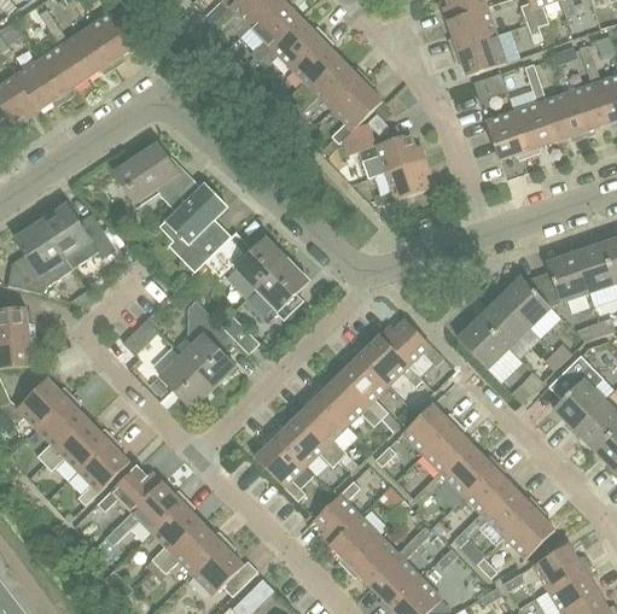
[(250,25),(277,0),(236,0),(227,9),(226,9),(216,18),(223,25),(237,12),(250,25)]
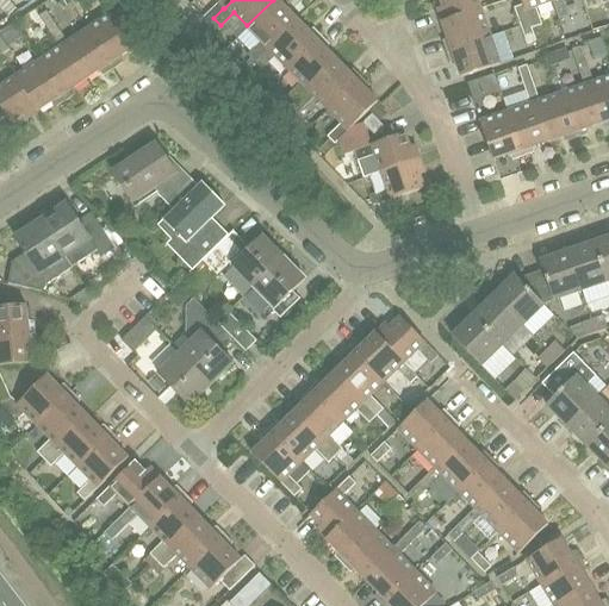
[(254,60),(297,17),(285,5),(289,1),(287,0),(273,0),(247,25),(260,39),(247,52),(254,60)]
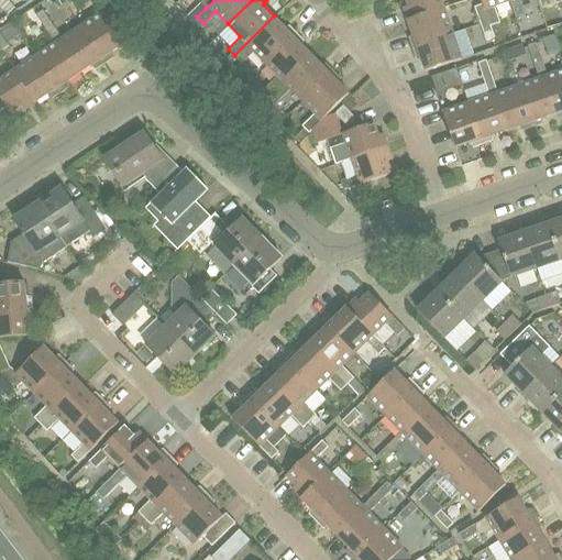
[(407,19),(443,7),(440,0),(406,0),(408,4),(403,6),(407,19)]
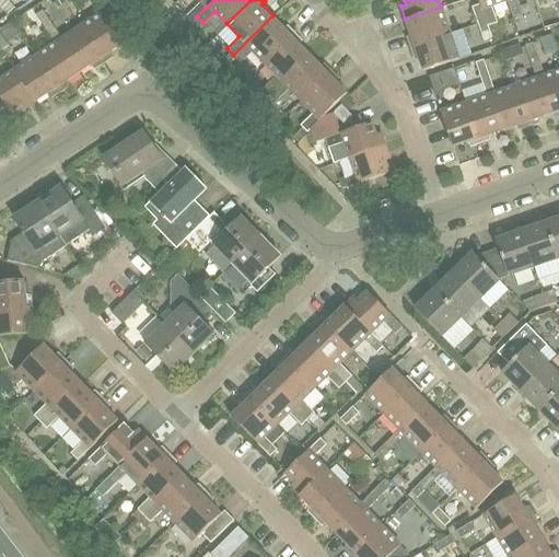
[(491,3),(500,0),(478,0),(480,4),(485,19),(487,24),(497,20),(491,3)]
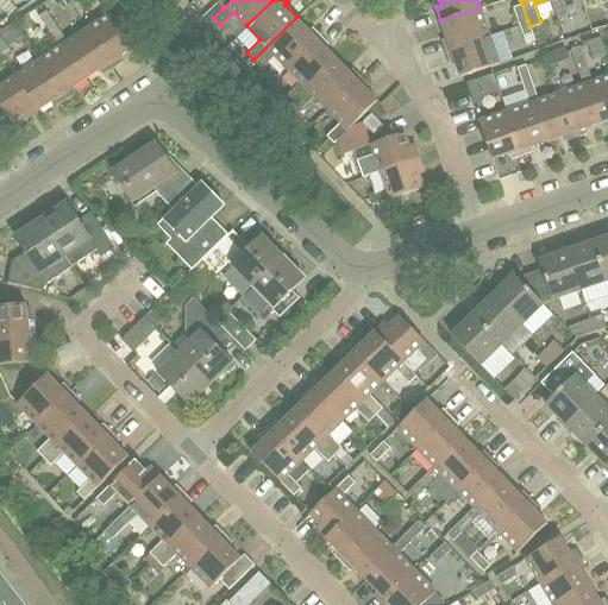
[(552,0),(557,17),(568,13),(562,0),(552,0)]
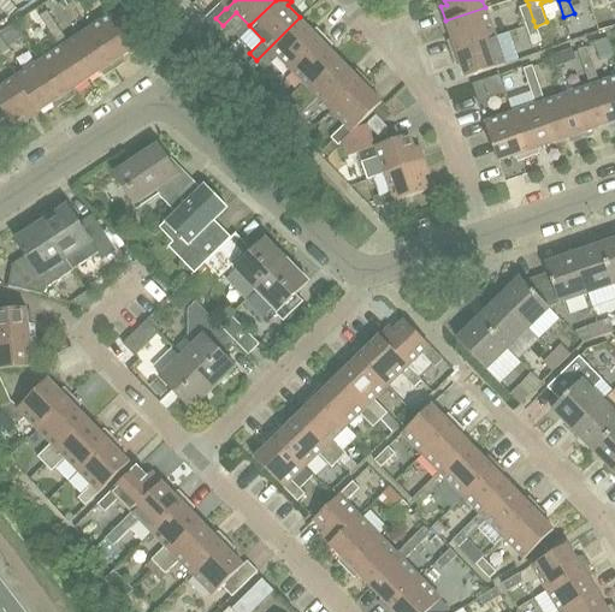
[(528,5),(519,9),(525,24),(533,21),(528,5)]
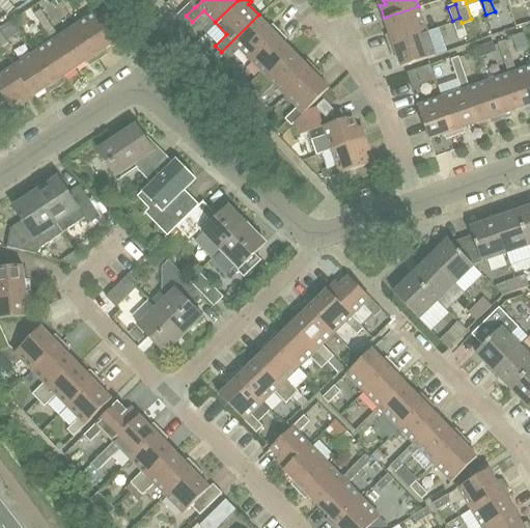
[(387,43),(426,29),(418,6),(384,18),(389,31),(384,33),(387,43)]
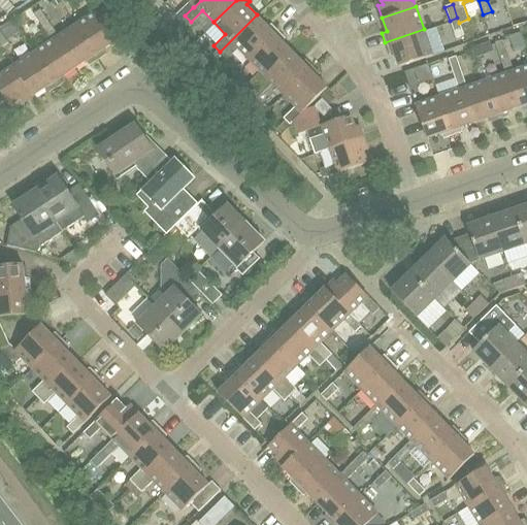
[(40,7),(33,11),(42,25),(48,21),(40,7)]
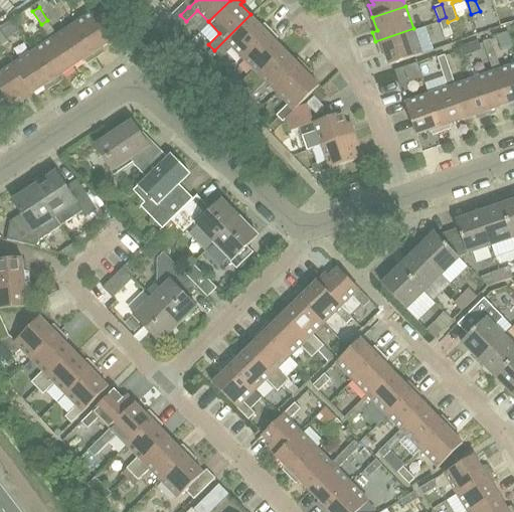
[(73,22),(96,55),(104,50),(101,46),(113,37),(94,8),(73,22)]
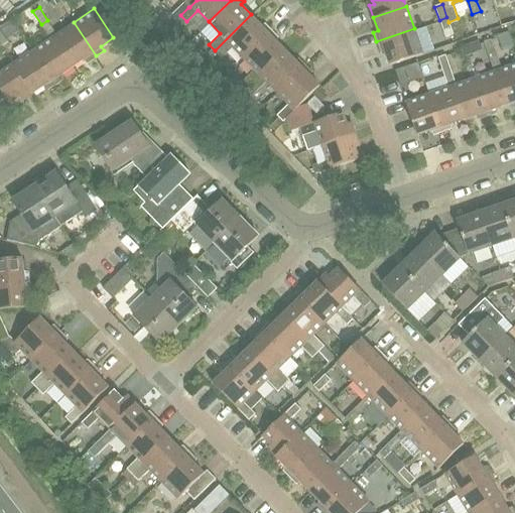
[(243,56),(271,28),(264,21),(261,25),(251,14),(215,50),(220,56),(232,45),(243,56)]
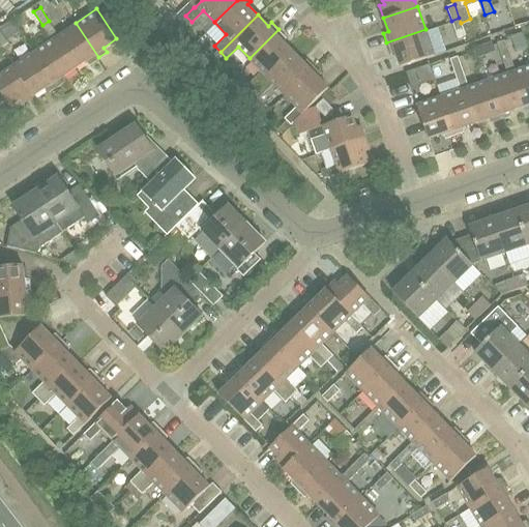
[(459,18),(451,21),(457,36),(465,34),(461,23),(459,18)]
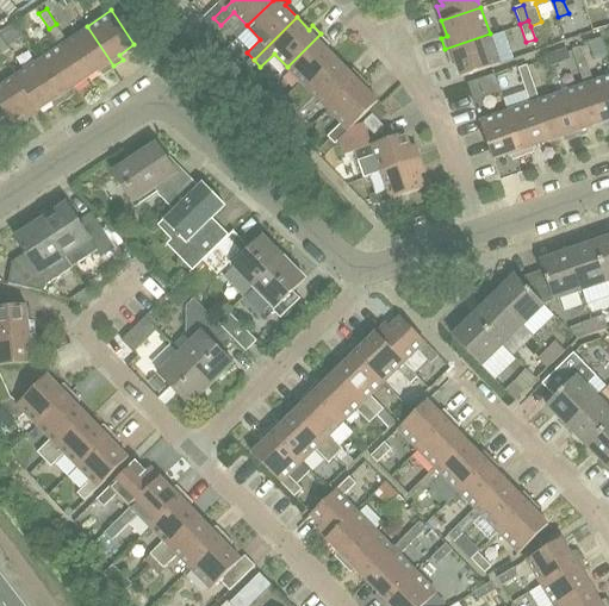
[(58,45),(63,42),(67,39),(56,24),(49,29),(58,45)]
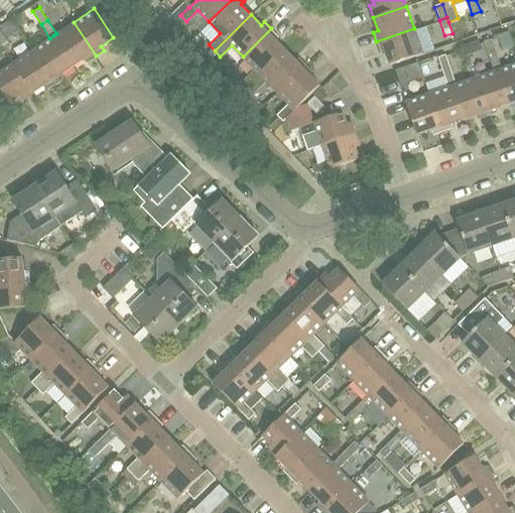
[(88,61),(96,55),(74,22),(56,33),(53,35),(73,65),(85,56),(88,61)]
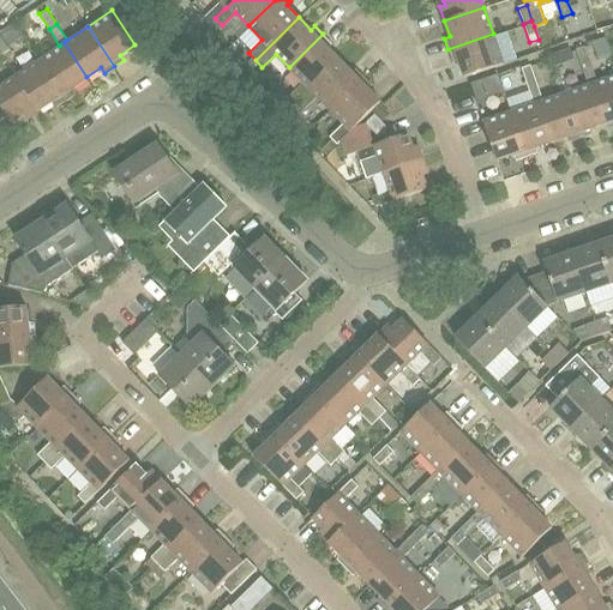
[(0,52),(1,54),(10,48),(0,34),(0,52)]
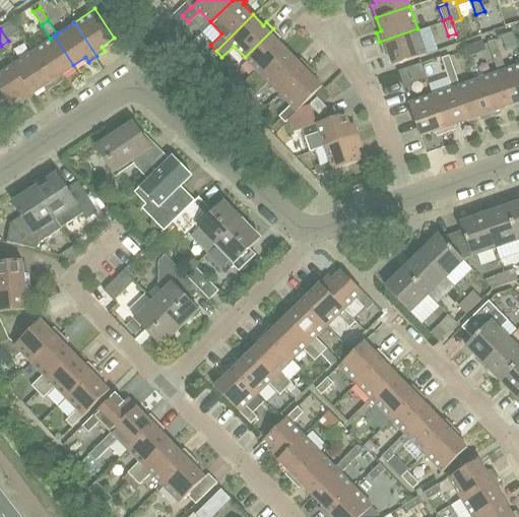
[(250,85),(286,50),(276,40),(280,36),(273,28),(245,57),(256,68),(244,79),(250,85)]
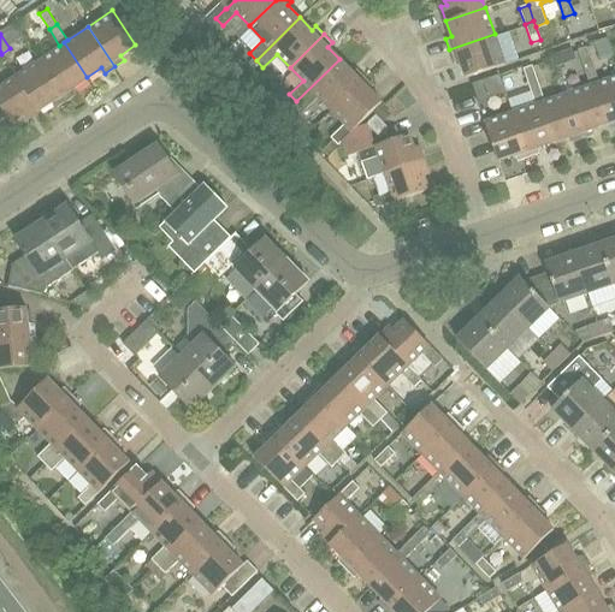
[(495,34),(449,49),(454,60),(459,59),(465,76),(504,63),(495,34)]
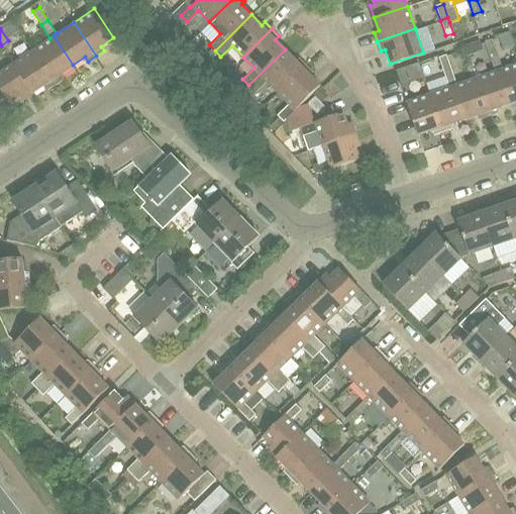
[(514,45),(509,30),(498,33),(503,49),(514,45)]
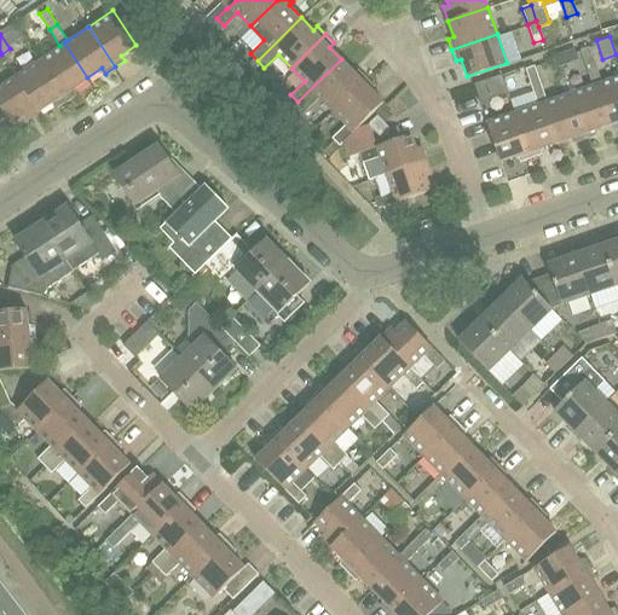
[(73,87),(87,77),(64,42),(59,46),(40,59),(67,99),(76,92),(73,87)]
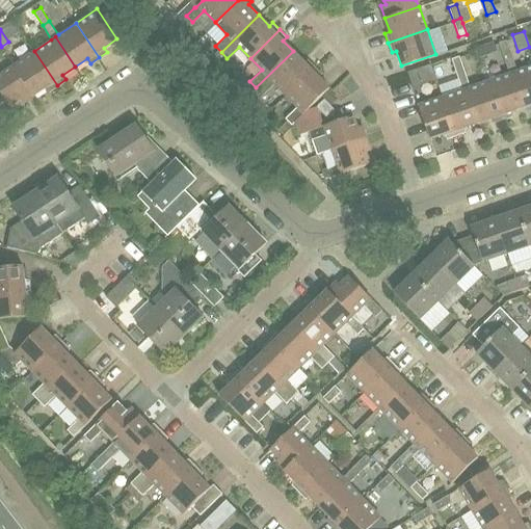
[(506,38),(498,41),(503,56),(511,54),(506,38)]
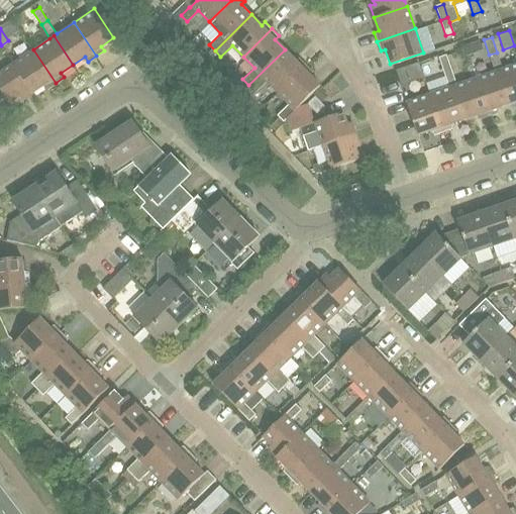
[(47,88),(56,83),(33,49),(13,63),(32,92),(44,84),(47,88)]
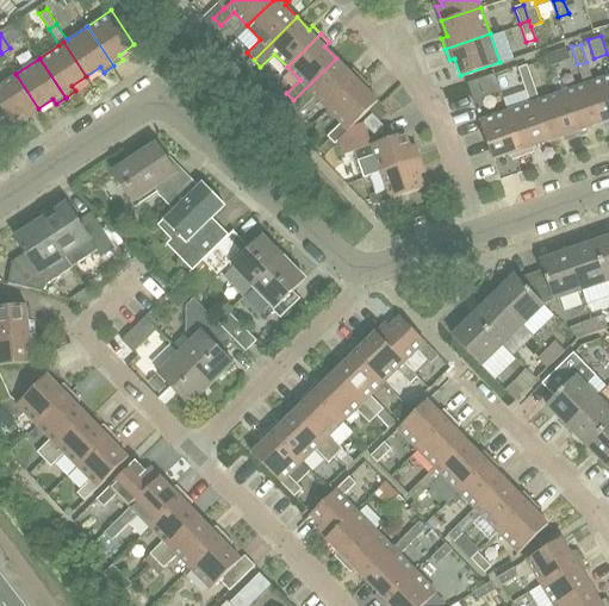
[(327,107),(361,74),(353,66),(348,70),(336,58),(293,100),(300,107),(314,94),(327,107)]
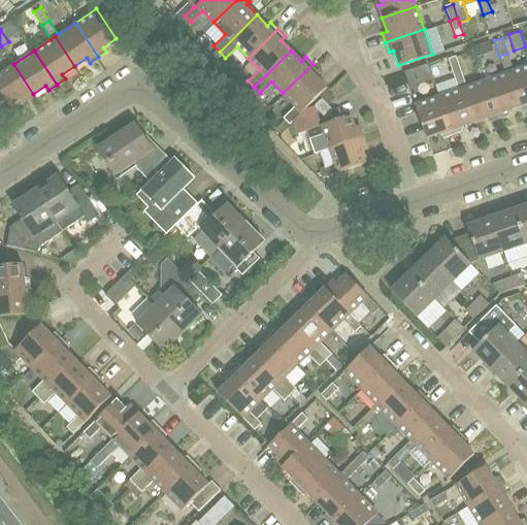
[(505,72),(486,78),(499,118),(508,115),(506,109),(521,104),(508,70),(513,69),(507,54),(499,56),(505,72)]
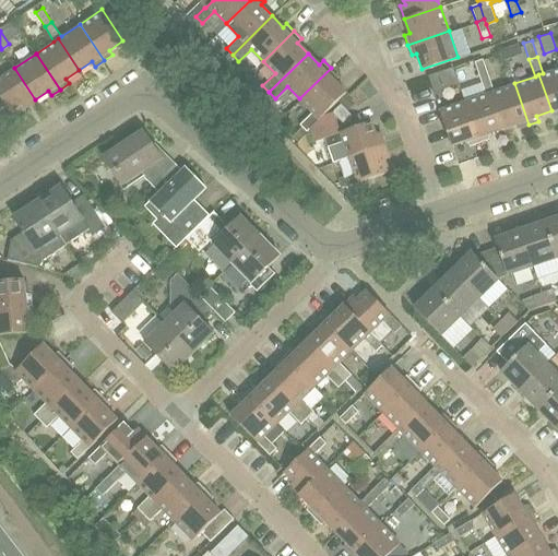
[(482,58),(474,60),(479,77),(488,74),(482,58)]
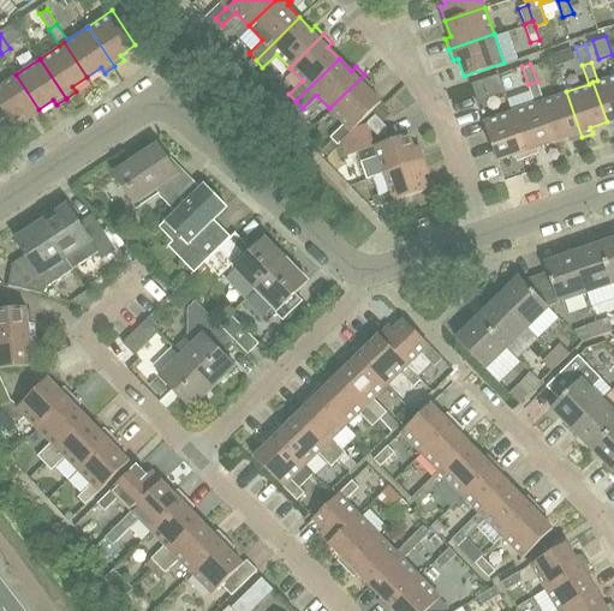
[(39,109),(16,75),(0,85),(0,105),(6,114),(11,120),(23,113),(27,118),(39,109)]
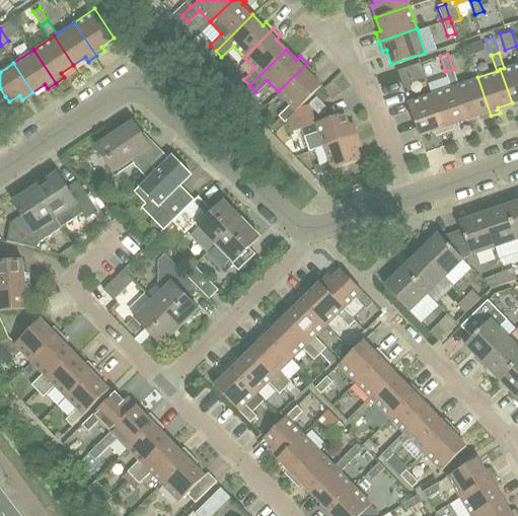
[(307,63),(278,91),(289,102),(278,115),(284,121),(320,85),(310,74),(313,70),(307,63)]
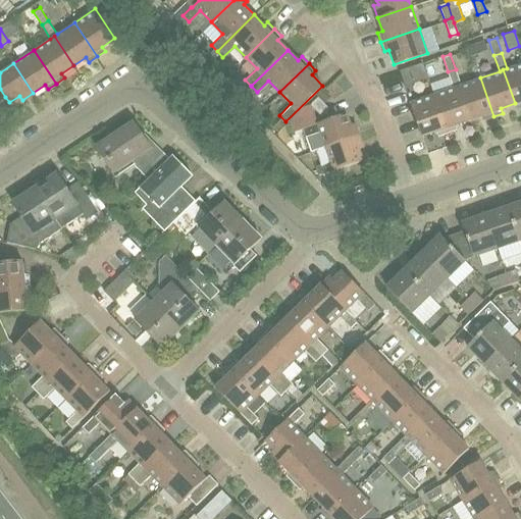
[(520,63),(507,68),(503,69),(515,103),(520,100),(520,63)]
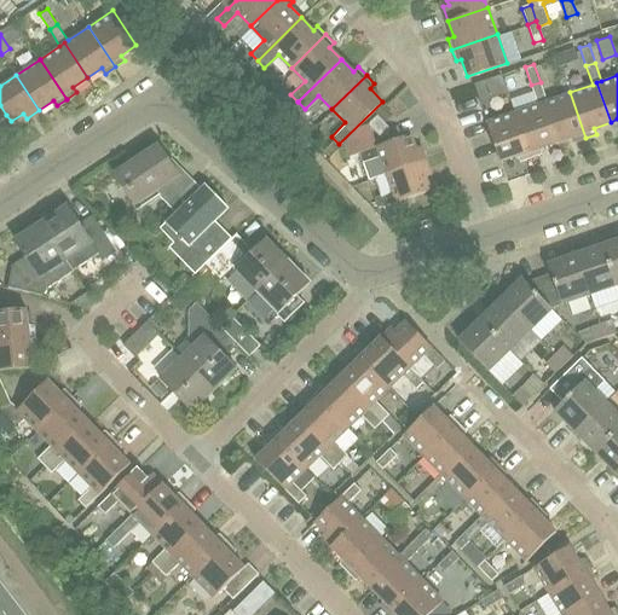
[(481,79),(473,82),(479,100),(489,97),(481,79)]
